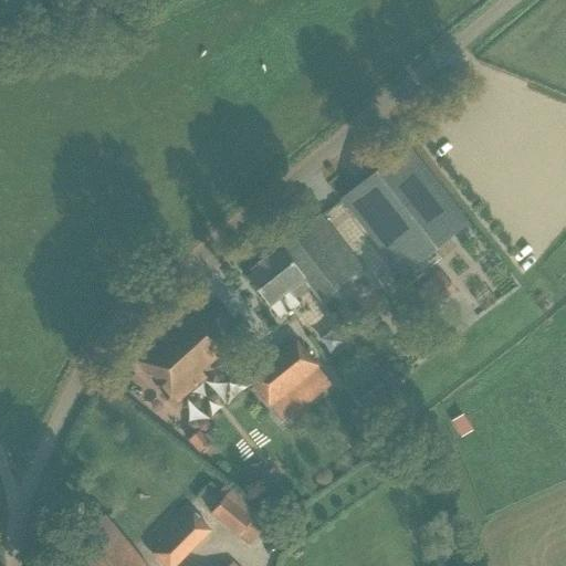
[(339,200),(354,218),(399,276),(467,223),(407,148),(339,200)]
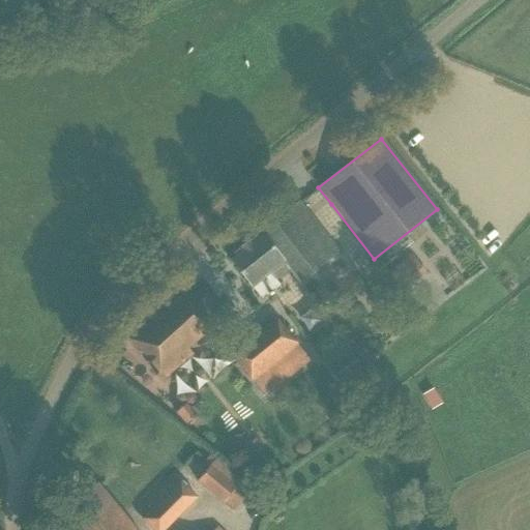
[(261,300),(277,288),(280,286),(274,281),(286,271),(295,284),(336,252),(299,203),(260,233),(227,258),(261,300)]
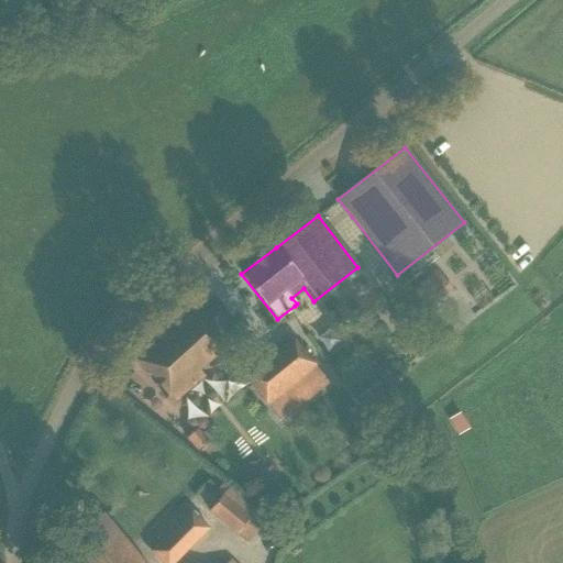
[(435,272),(395,305),(411,326),(452,293),(435,272)]
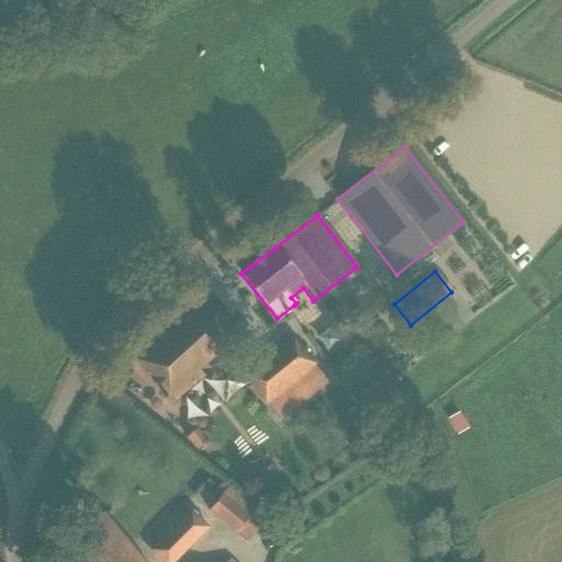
[(194,367),(214,350),(224,341),(198,311),(138,361),(175,401),(203,375),(194,367)]
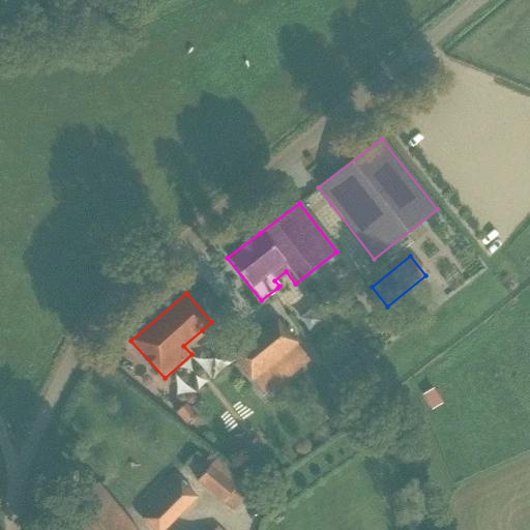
[(231,356),(244,372),(264,396),(308,360),(276,320),(231,356)]
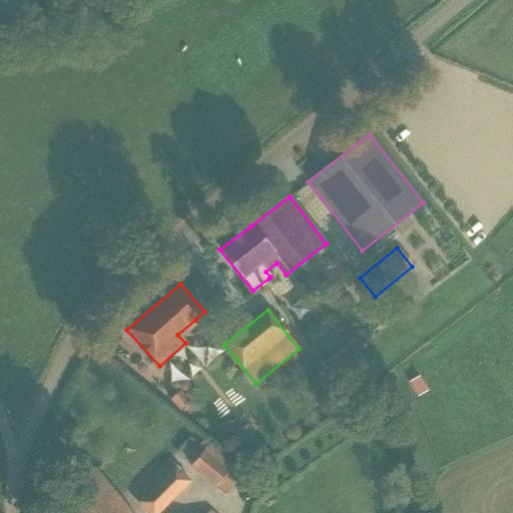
[(190,405),(178,392),(169,400),(182,413),(190,405)]
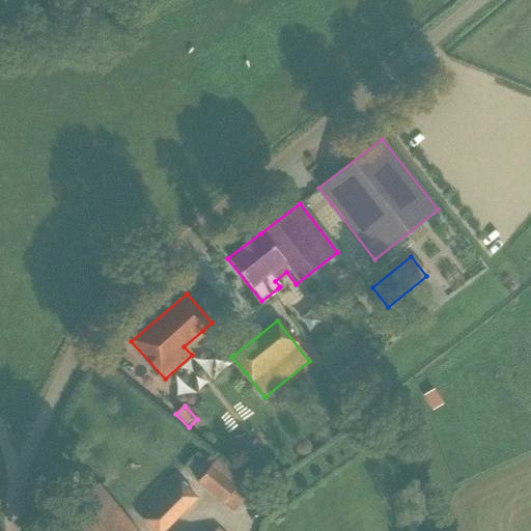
[(251,491),(240,481),(215,460),(197,482),(232,512),(251,491)]
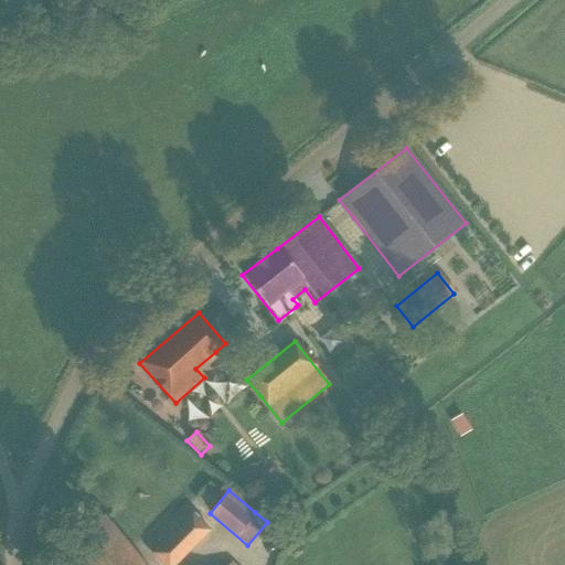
[(145,547),(160,563),(162,564),(173,564),(209,531),(184,507),(145,547)]
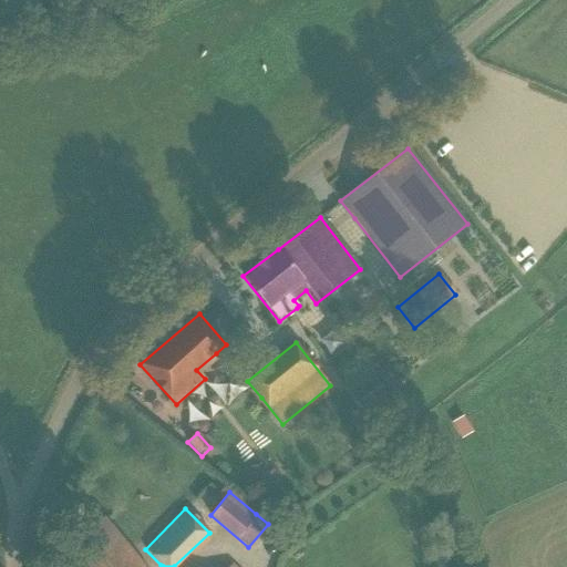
[(60,554),(71,566),(144,566),(103,517),(60,554)]
